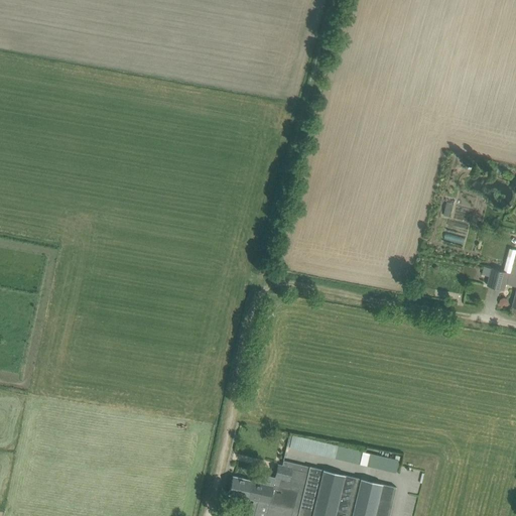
[(497,167),(496,173),(504,175),(505,169),(497,167)]
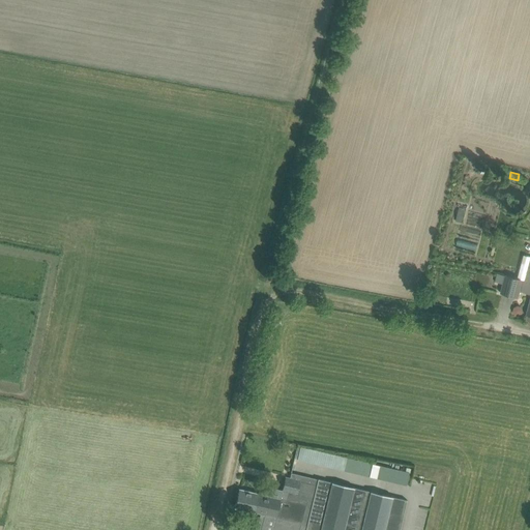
[(459,207),(455,219),(462,222),(465,208),(459,207)]
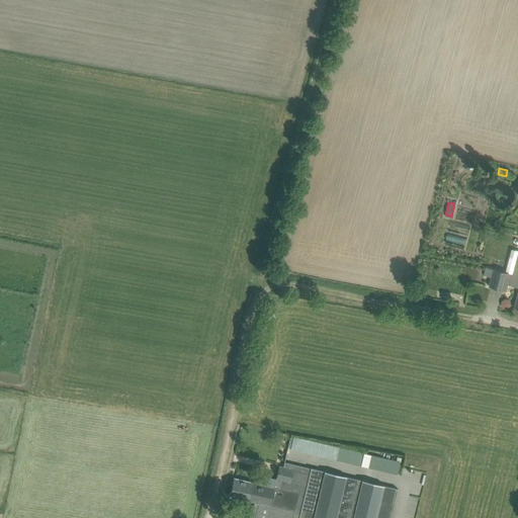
[(500,270),(494,269),(489,286),(506,291),(508,284),(517,286),(517,293),(514,308),(517,309),(517,275),(510,273),(500,270)]
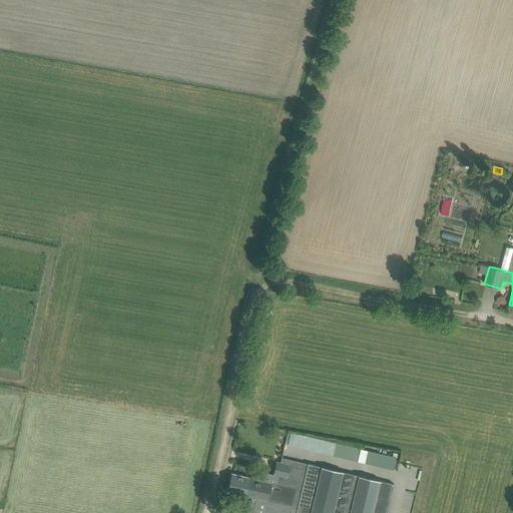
[(262,357),(264,347),(255,345),(253,355),(262,357)]
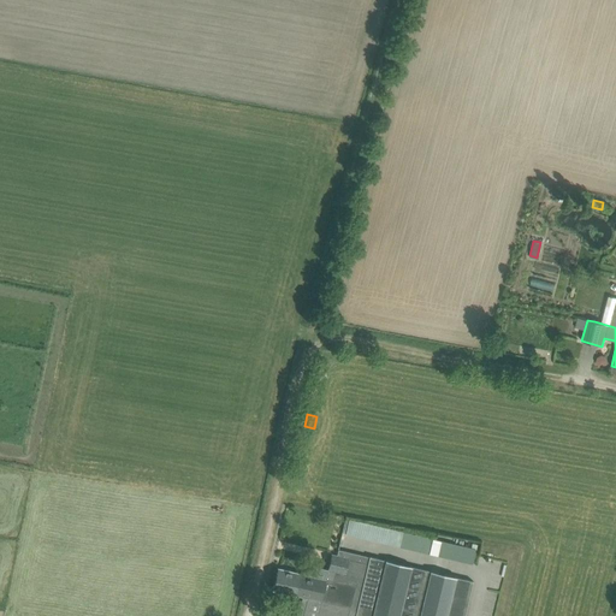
[(292,615),(465,615),(473,581),(412,567),(413,567),(385,561),(369,557),(368,564),(349,560),(349,558),(332,555),(327,570),(333,572),(331,581),(301,574),(278,568),(273,591),(320,602),(318,611),(315,610),(314,615),(300,615),(294,615),(292,615)]
